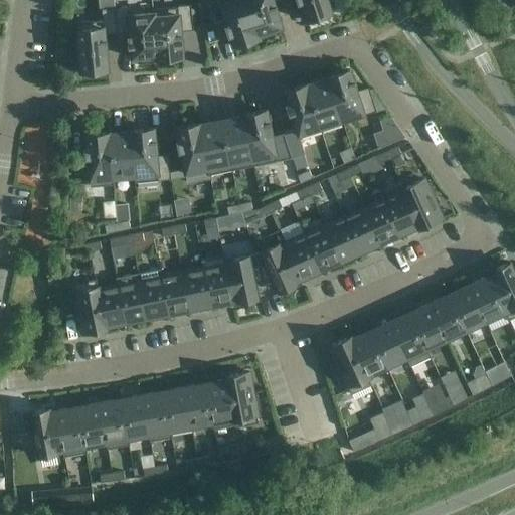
[(259,38),(245,0),(237,0),(221,5),(219,0),(210,0),(206,1),(214,25),(226,21),(227,25),(226,25),(229,36),(230,35),(234,46),(259,38)]
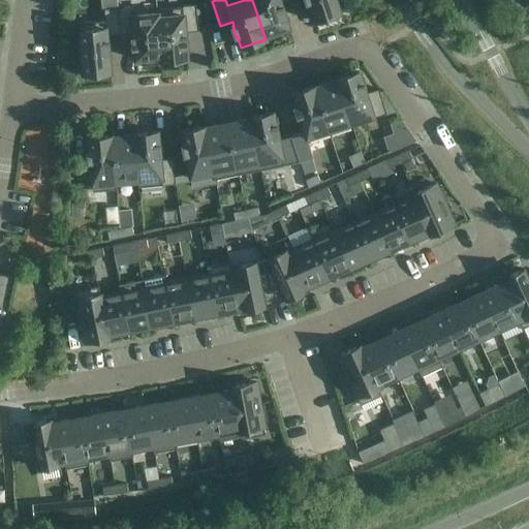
[(287,0),(252,0),(266,39),(280,35),(279,31),(289,28),(285,17),(287,17),(283,5),(282,6),(281,2),(287,0)]
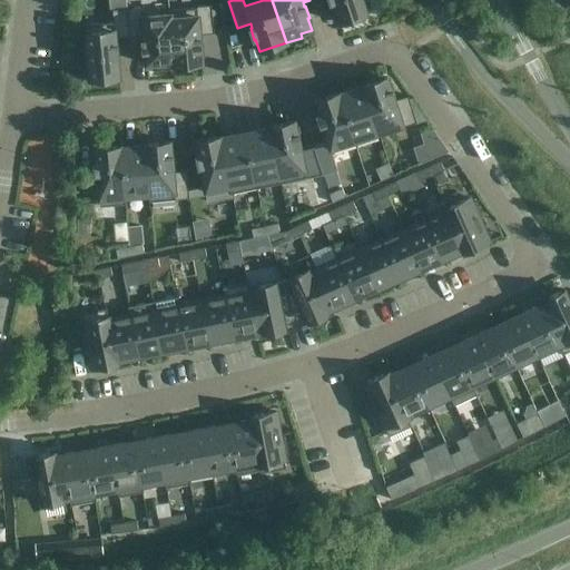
[(366,15),(362,0),(328,0),(331,3),(332,2),(338,23),(343,21),(344,27),(364,20),(363,16),(366,15)]
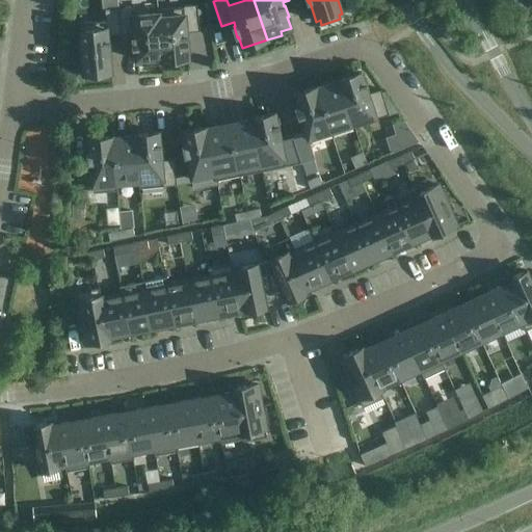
[(200,31),(196,5),(183,6),(184,7),(158,10),(163,61),(188,59),(187,47),(189,47),(188,35),(186,35),(186,32),(200,31)]
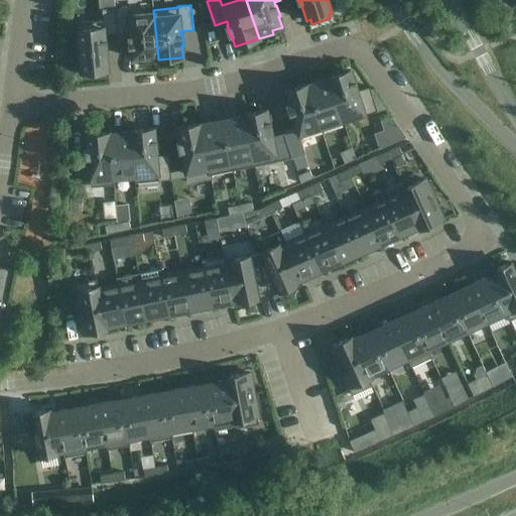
[(158,59),(153,10),(152,10),(152,13),(129,15),(128,7),(115,8),(117,33),(130,32),(130,35),(128,36),(129,46),(131,46),(132,58),(142,57),(143,61),(158,59)]
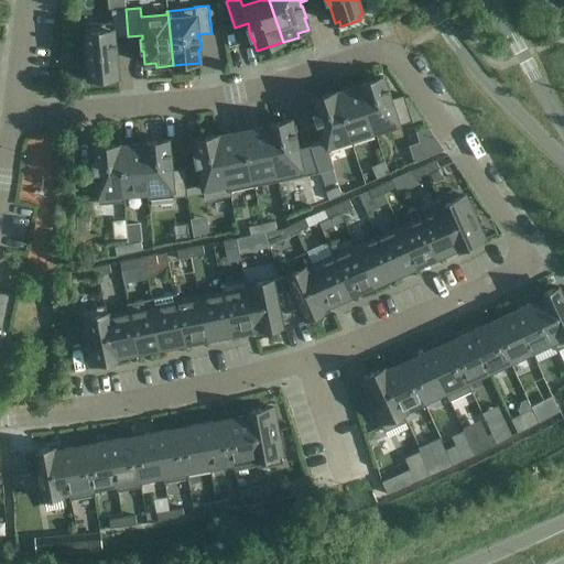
[(118,77),(116,55),(118,55),(117,43),(115,44),(115,38),(128,36),(126,9),(111,10),(112,22),(84,24),(89,79),(94,79),(94,84),(114,82),(114,77),(118,77)]
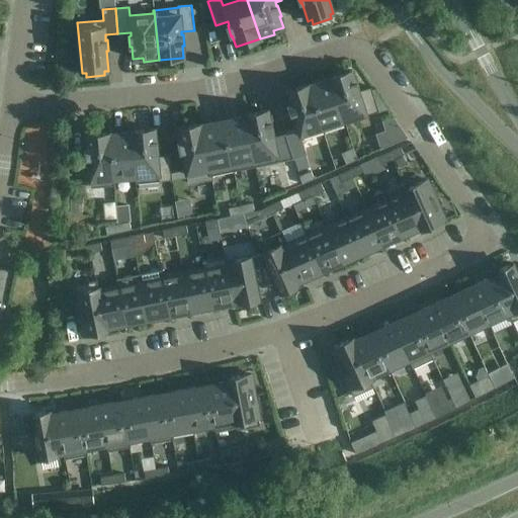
[(371,90),(371,87),(360,91),(357,81),(355,82),(352,71),(330,78),(344,121),(365,114),(366,115),(378,111),(371,90)]
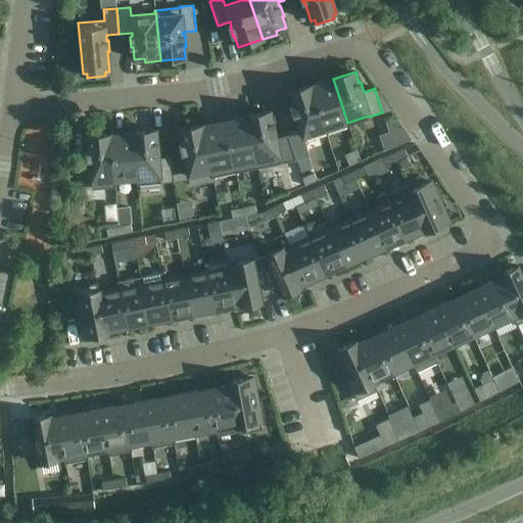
[(347,123),(333,79),(332,79),(332,80),(313,87),(312,85),(311,86),(325,130),(347,123)]
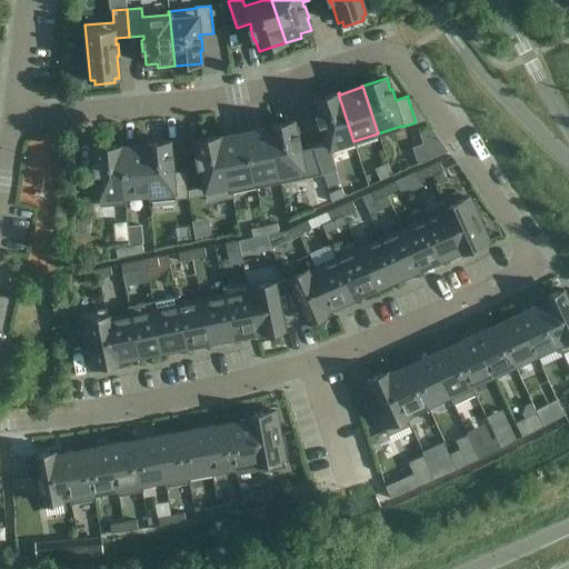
[(353,141),(338,93),(315,101),(318,113),(317,113),(320,126),(322,125),(328,142),(330,149),(353,141)]
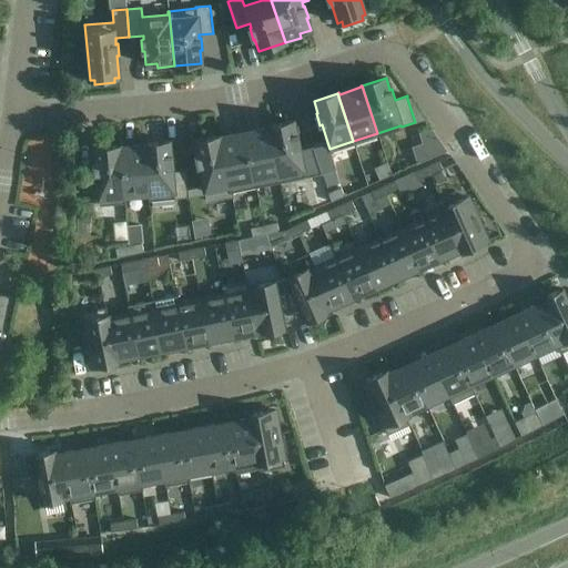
[(407,99),(415,122),(424,120),(409,98),(407,99)]
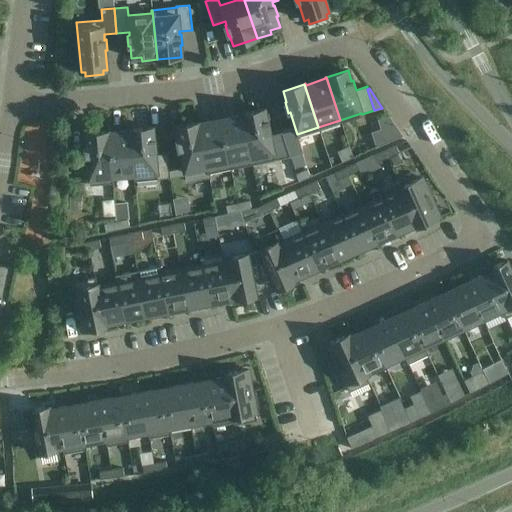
[(275,160),(270,135),(269,131),(271,131),(269,120),(267,120),(265,109),(242,114),(253,165),(275,160)]
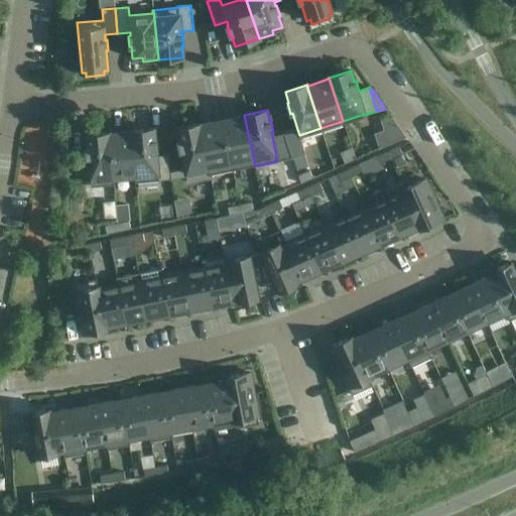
[(255,166),(244,115),(243,115),(244,116),(222,120),(233,171),(255,166)]
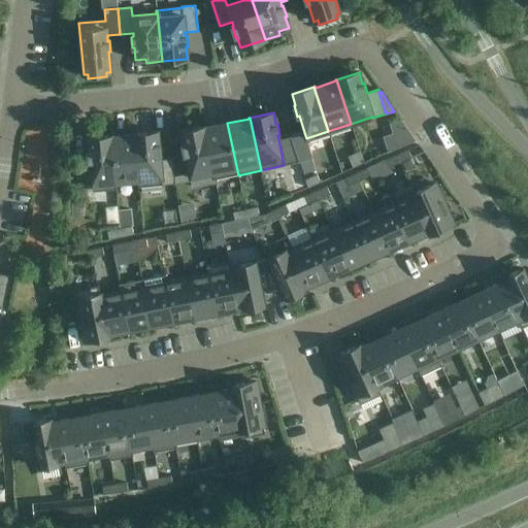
[(238,175),(227,123),(205,128),(205,127),(204,127),(215,179),(238,175)]
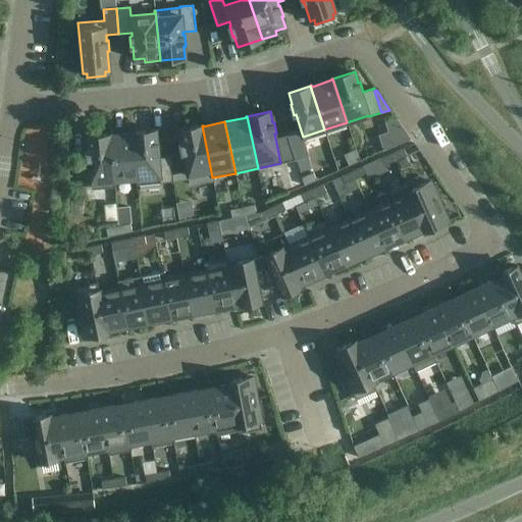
[(212,177),(202,125),(179,129),(181,142),(179,142),(181,153),(184,153),(189,175),(210,170),(211,177),(212,177)]
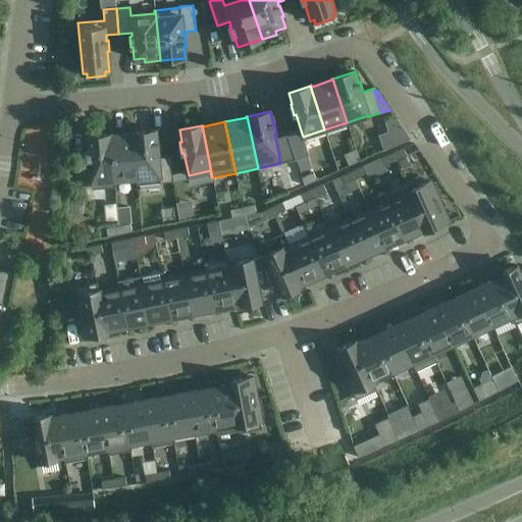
[(173,183),(171,157),(158,158),(158,153),(159,153),(158,142),(157,142),(156,131),(133,133),(138,186),(173,183)]
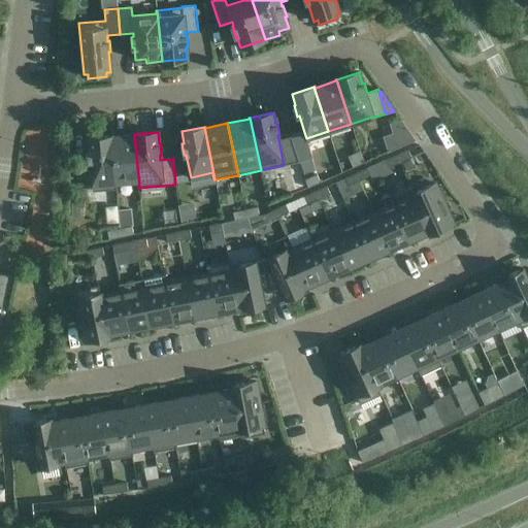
[(304,132),(291,136),(299,162),(312,158),(306,138),(304,132)]
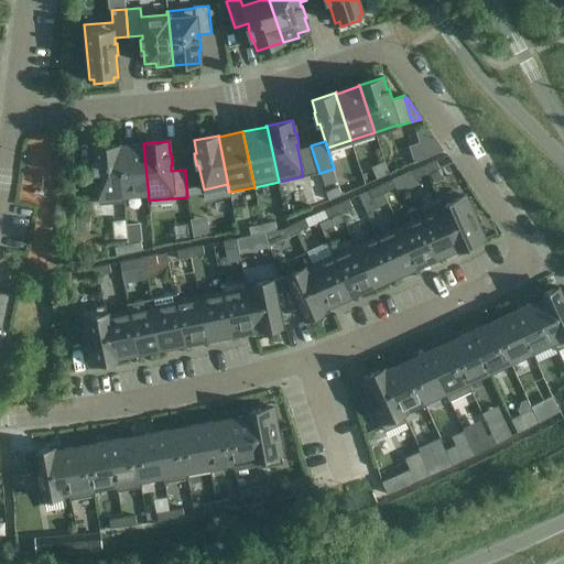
[(149,201),(143,143),(142,143),(142,144),(120,147),(119,145),(118,145),(123,203),(125,203),(123,195),(147,193),(148,201),(149,201)]
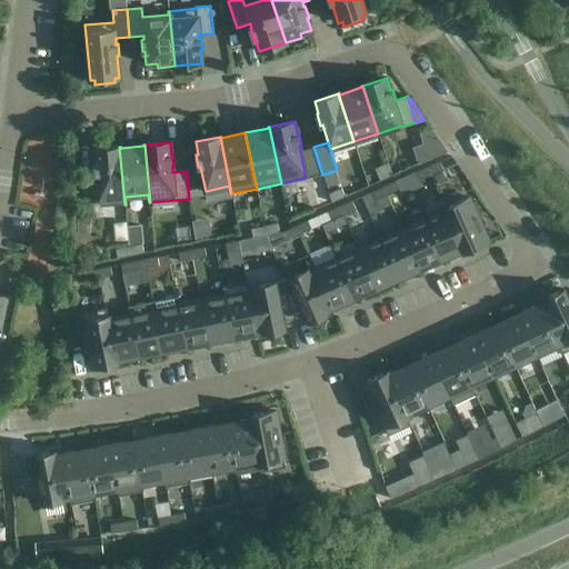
[(125,205),(119,147),(95,149),(96,161),(93,161),(95,173),(97,173),(100,207),(125,205)]
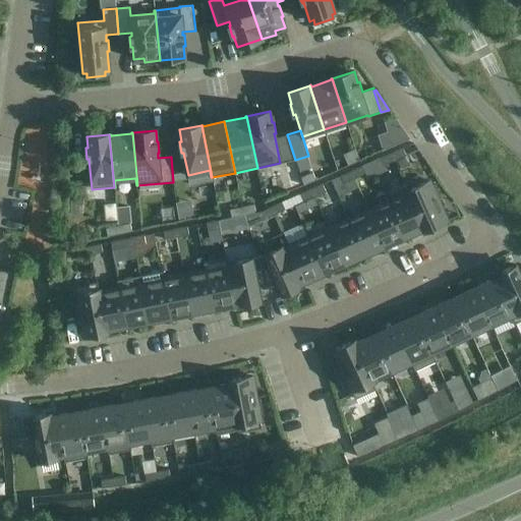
[(287,134),(275,137),(280,163),(295,160),(287,134)]
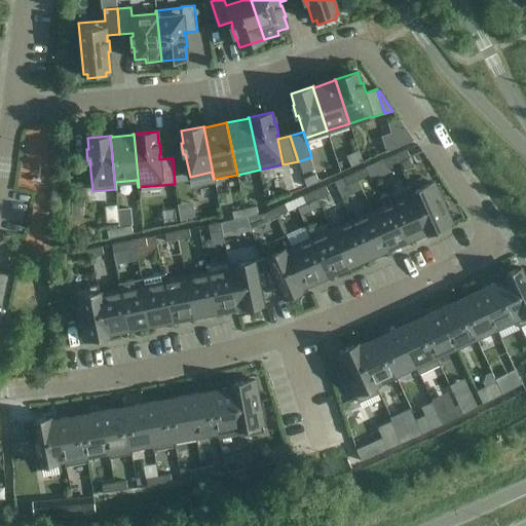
[(399,162),(410,157),(407,150),(395,155),(399,162)]
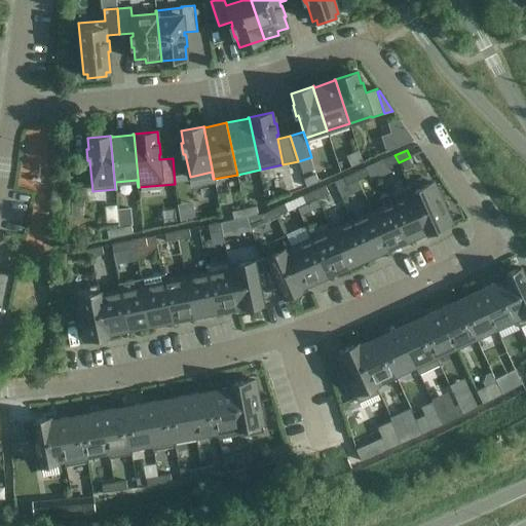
[(363,162),(358,151),(346,156),(351,167),(363,162)]
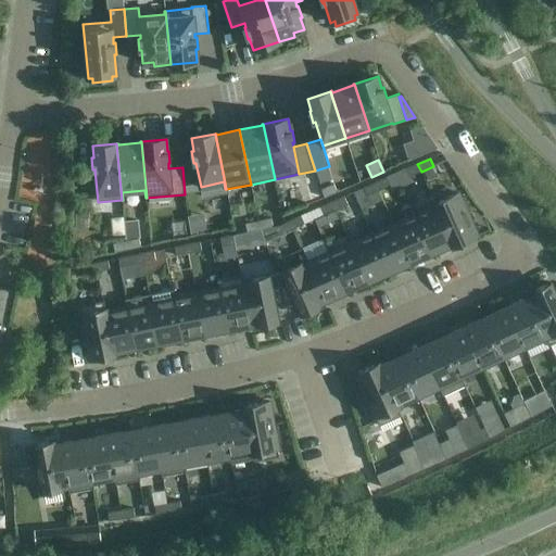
[(25,163),(24,177),(41,178),(41,164),(25,163)]
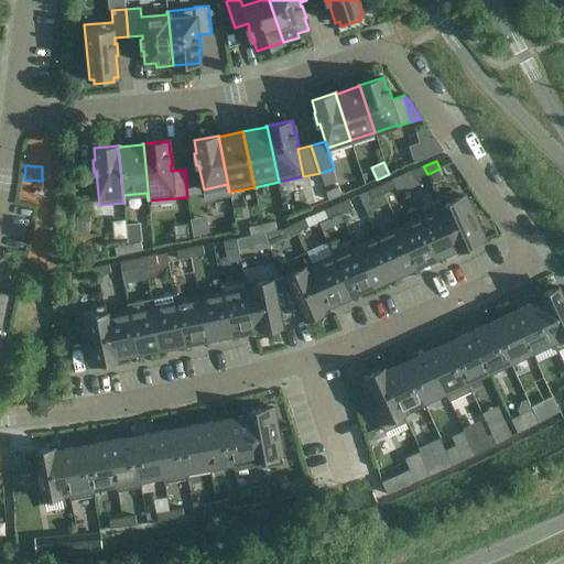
[(415,180),(427,174),(423,166),(411,171),(415,180)]
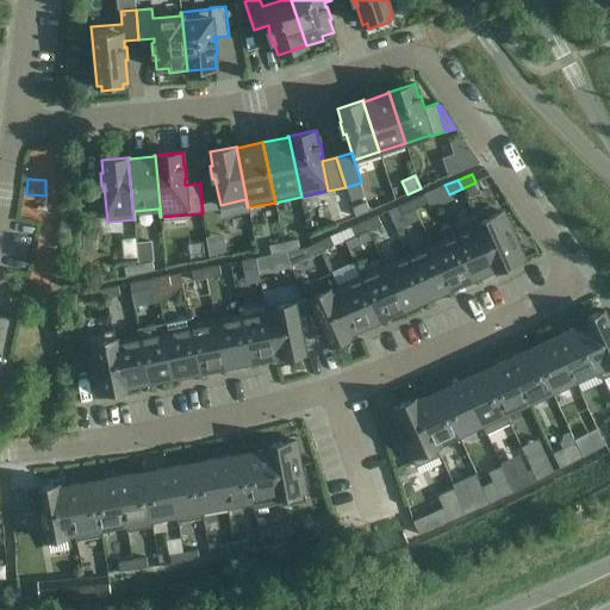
[(104,205),(101,188),(87,190),(88,206),(104,205)]
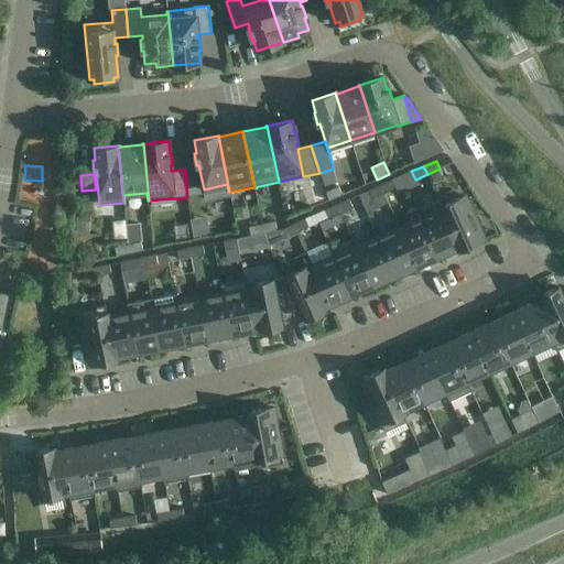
[(383,193),(396,188),(392,180),(380,185),(383,193)]
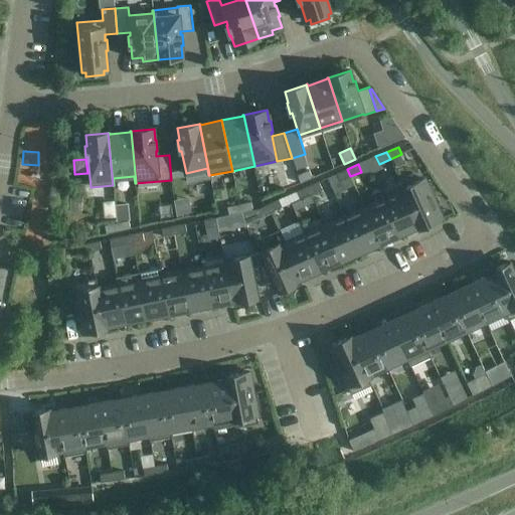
[(336,174),(339,181),(350,176),(347,169),(336,174)]
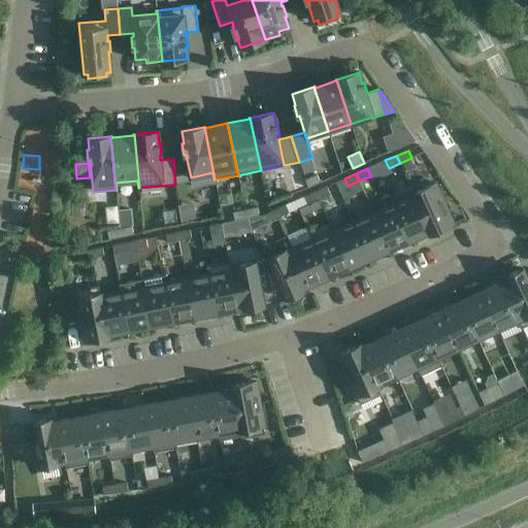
[(320,183),(317,175),(305,180),(308,188),(320,183)]
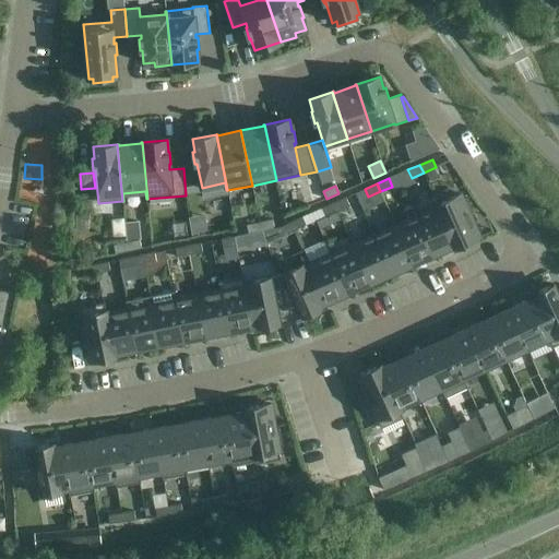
[(326,199),(323,191),(311,195),(314,204),(326,199)]
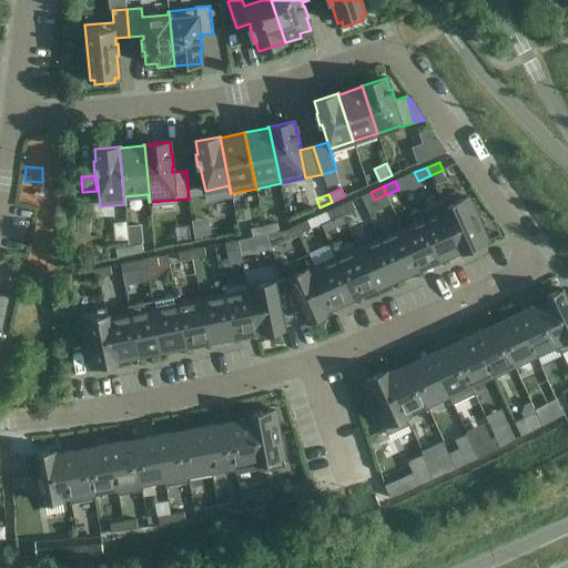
[(464,252),(487,241),(476,216),(480,214),(474,199),(469,201),(467,198),(445,208),(464,252)]
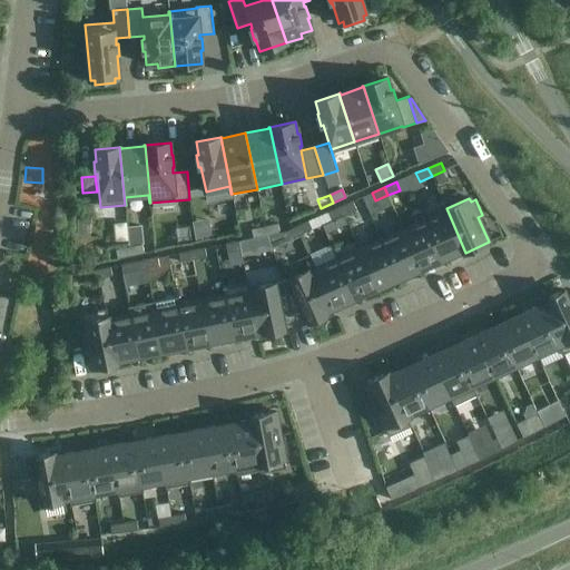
[(12,213),(40,212),(40,199),(12,200),(12,213)]
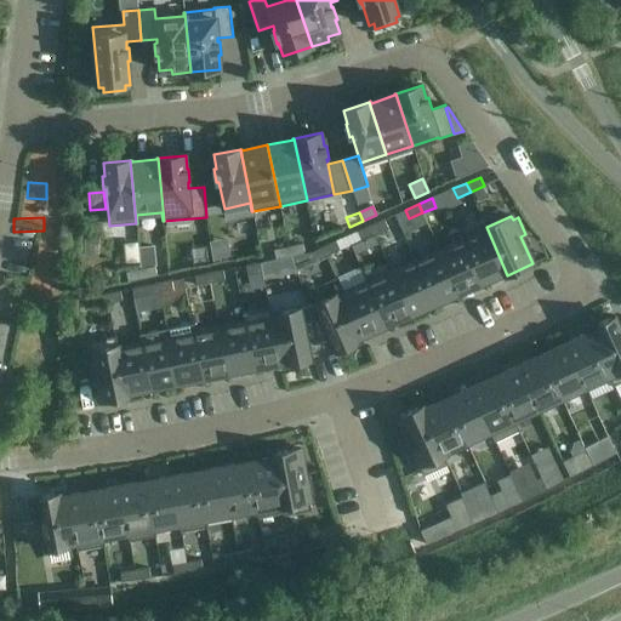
[(375,234),(388,228),(385,220),(370,226),(375,234)]
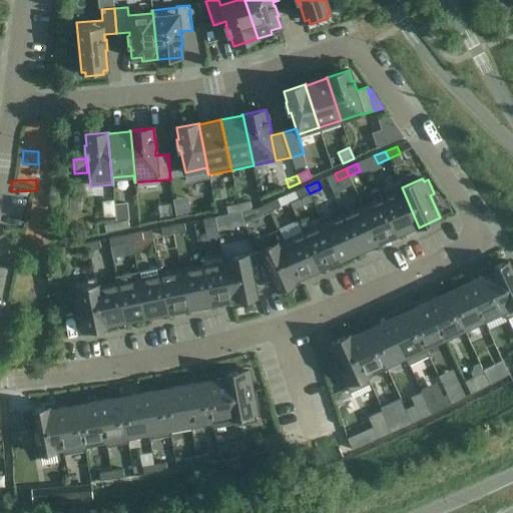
[(298,198),(310,193),(306,186),(295,190),(298,198)]
